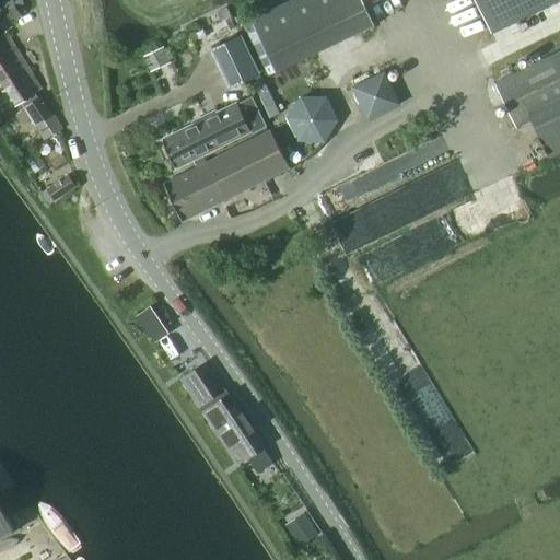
[(20,0),(3,0),(0,2),(0,24),(2,28),(21,16),(20,15),(24,13),(20,0)]
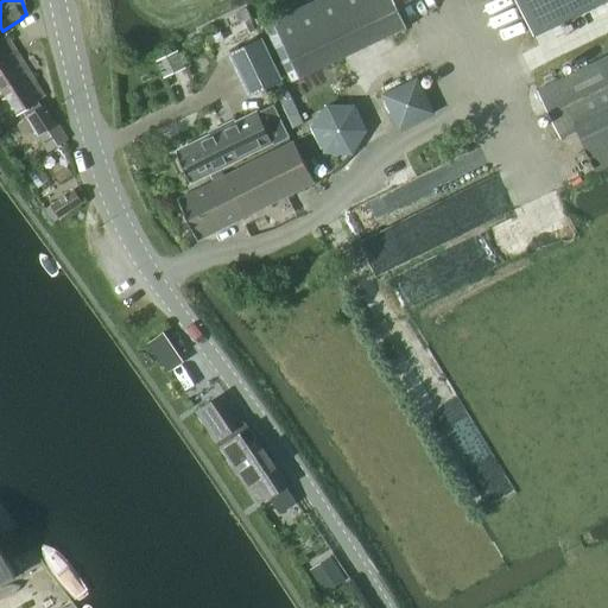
[(393,0),(317,0),(273,21),(301,77),(407,27),(393,0)]
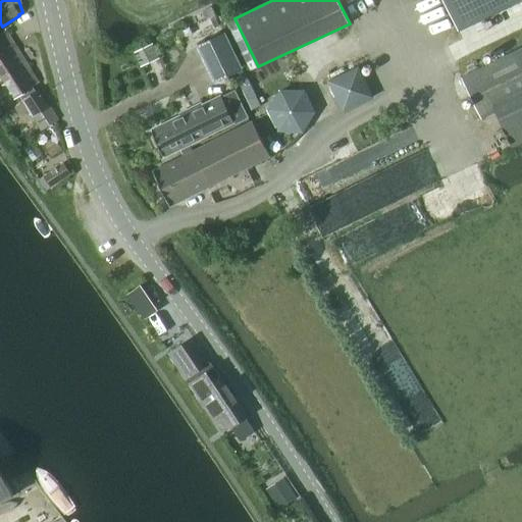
[(521,0),(442,0),(458,31),(521,0)]
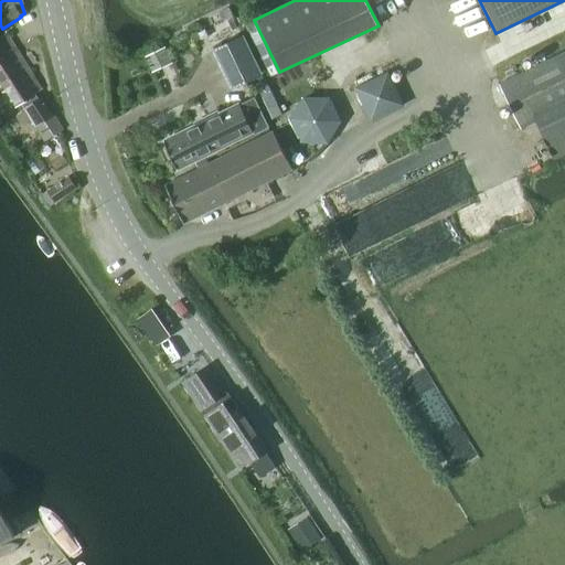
[(7,34),(0,38),(0,82),(3,88),(30,72),(7,34)]
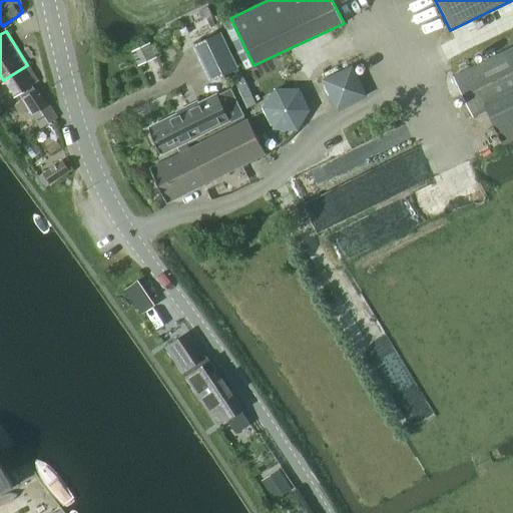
[(193,47),(209,80),(235,68),(219,35),(193,47)]
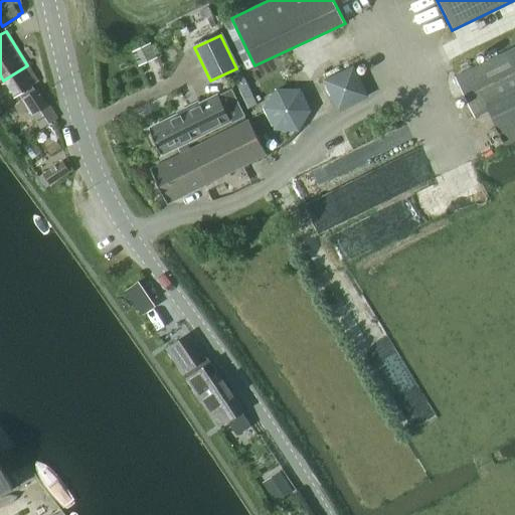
[(150,42),(130,52),(137,66),(157,56),(150,42)]
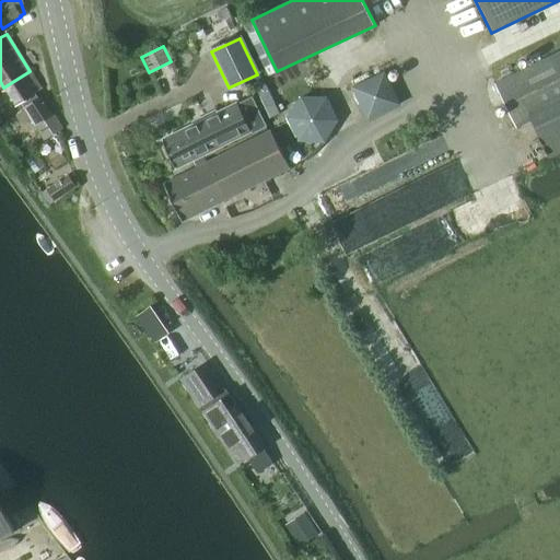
[(532,120),(550,156),(559,151),(559,51),(494,85),(516,128),(532,120)]
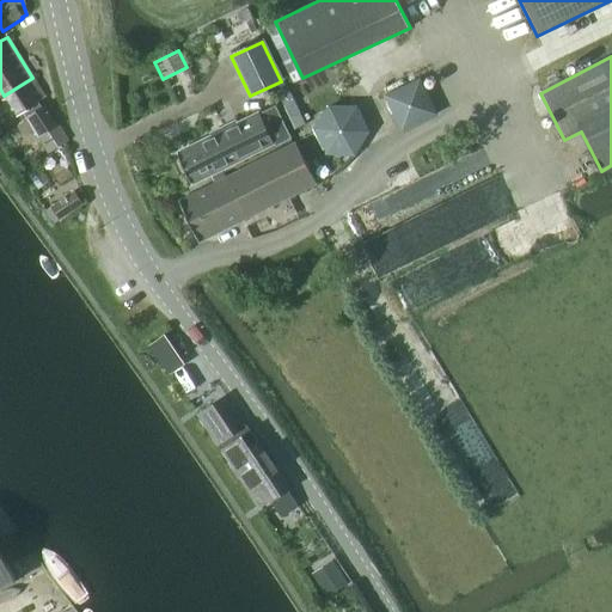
[(32,78),(4,96),(17,116),(23,111),(28,117),(17,124),(24,135),(34,128),(49,151),(65,141),(66,140),(44,106),(40,109),(36,104),(46,98),(32,78)]
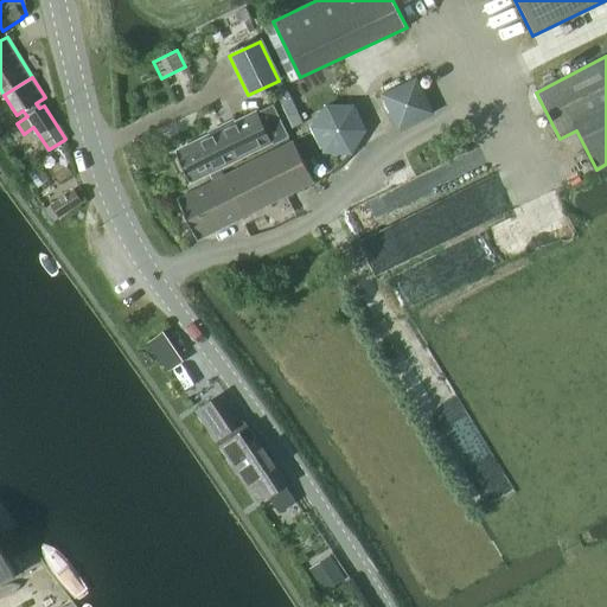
[(417,78),(383,94),(400,129),(433,114),(417,78)]
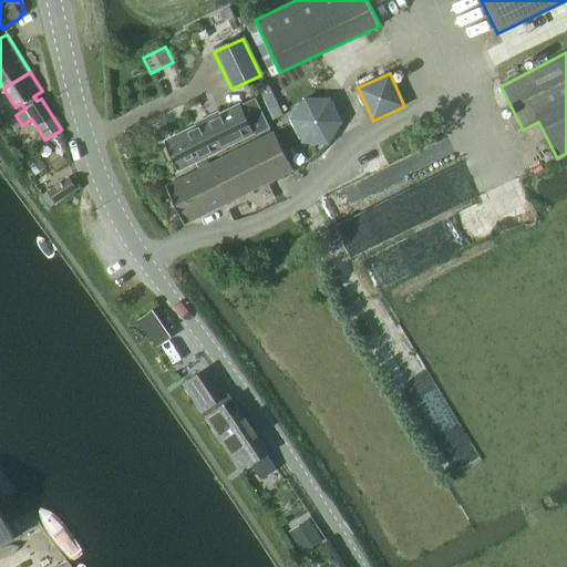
[(195,162),(199,169),(209,165),(205,156),(253,134),(254,137),(270,130),(255,99),(218,117),(216,114),(207,119),(208,121),(164,143),(177,171),(195,162)]
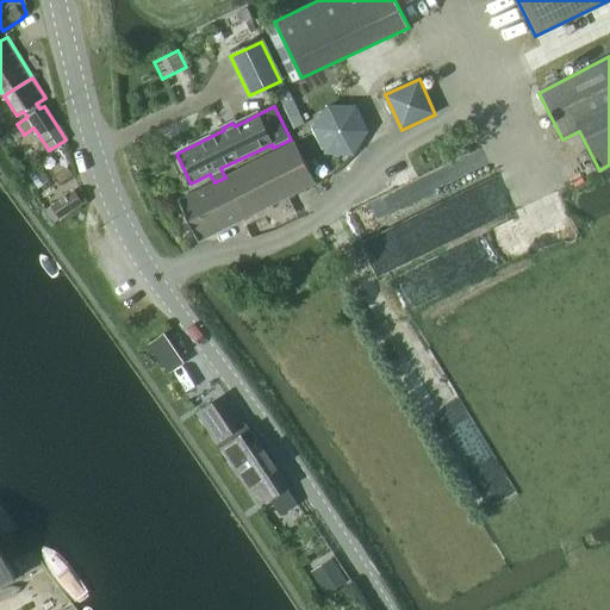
[(324,122),(311,145),(322,173),(349,173),(367,148),(353,123),(324,122)]
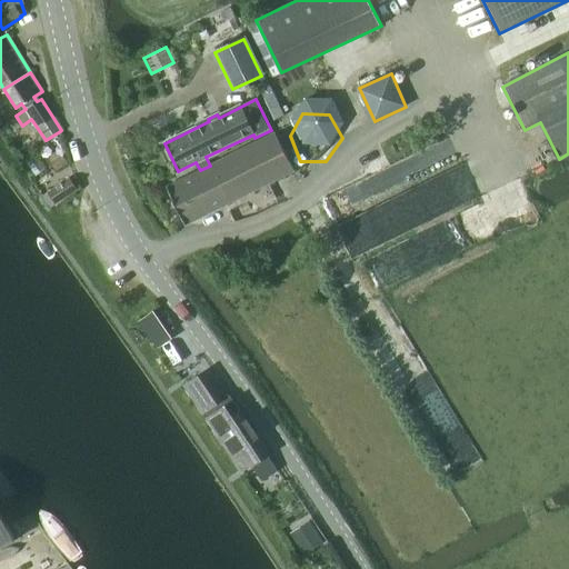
[(210,166),(200,170),(166,187),(185,226),(295,171),(276,133),(210,166)]
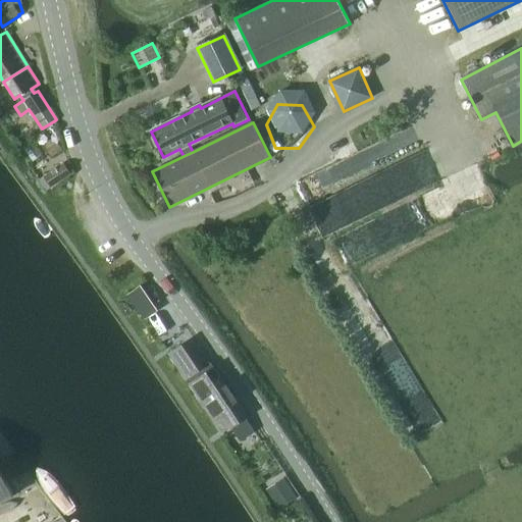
[(56,145),(47,151),(51,156),(60,150),(56,145)]
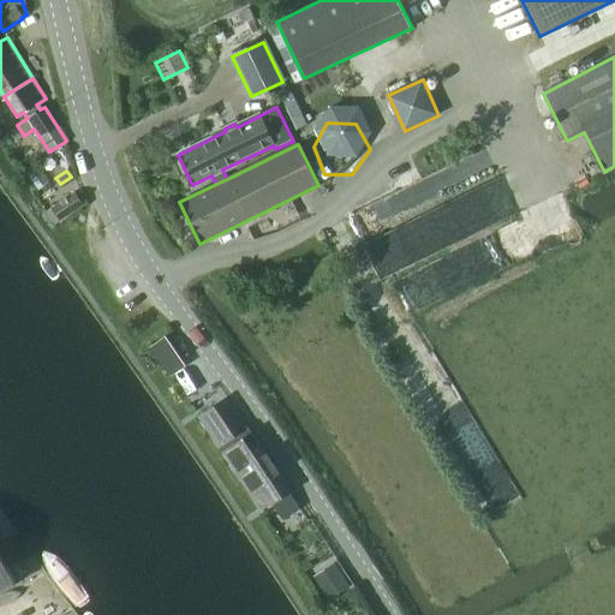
[(75,195),(53,208),(60,219),(82,206),(75,195)]
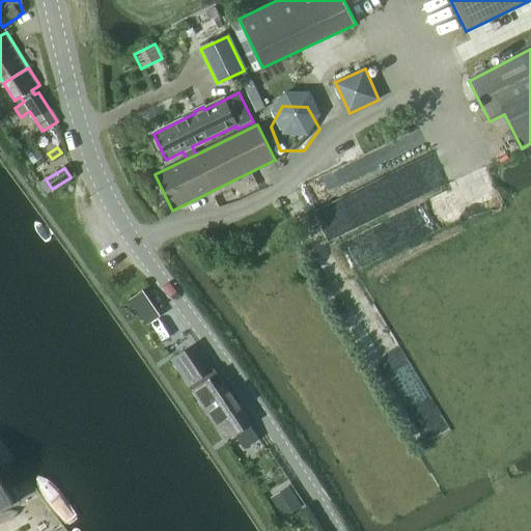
[(190,347),(172,360),(222,435),(226,440),(234,435),(249,425),(251,424),(217,372),(214,368),(202,366),(190,347)]
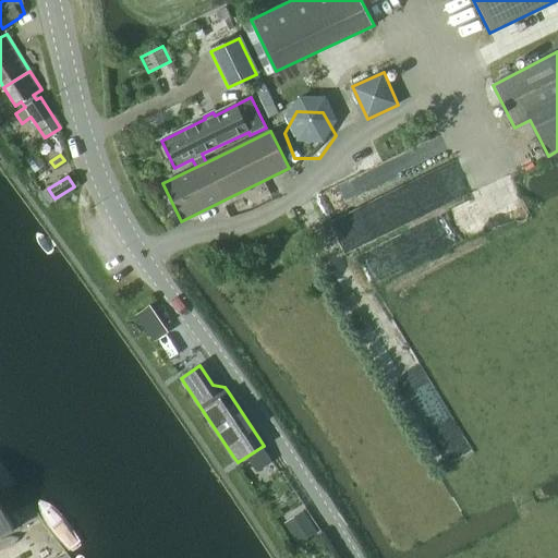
[(0,537),(14,531),(11,524),(7,516),(0,501),(0,537)]
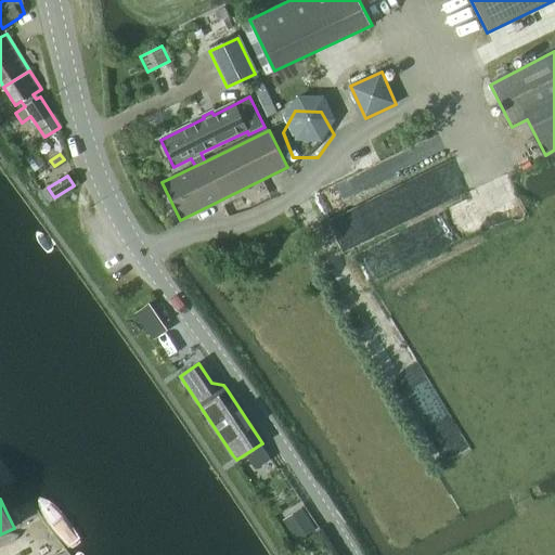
[(313,529),(307,519),(296,527),(295,533),(298,540),(313,529)]
